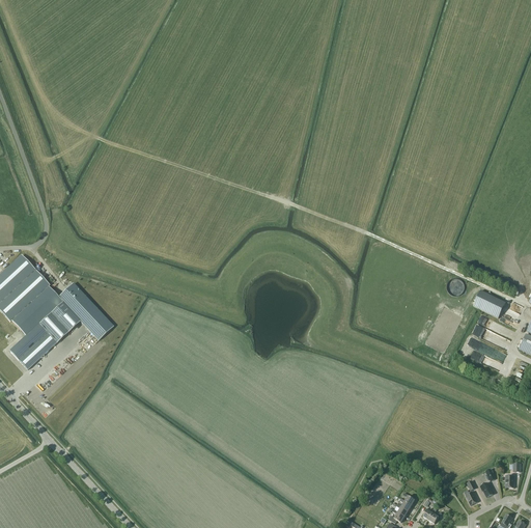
[(0,272),(0,308),(10,320),(11,318),(26,334),(9,349),(27,367),(56,340),(57,341),(80,320),(99,338),(113,325),(74,281),(58,296),(48,284),(50,283),(21,253),(0,272)]
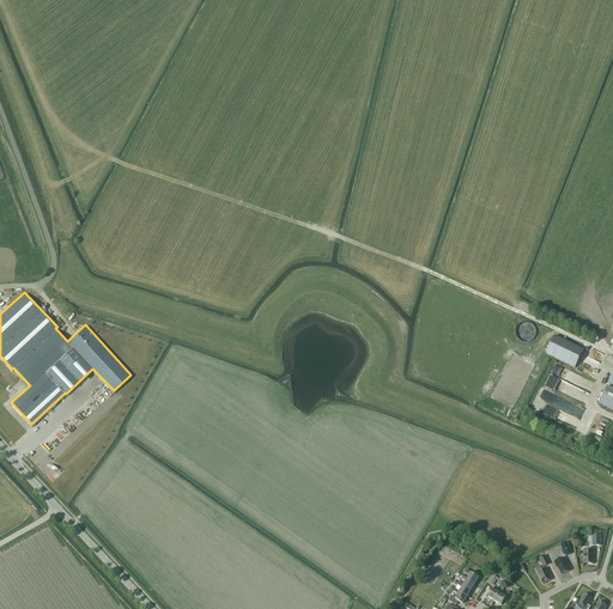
[(521,338),(523,339),(526,340),(528,339),(532,338),(533,336),(535,334),(536,332),(536,329),(536,327),(535,324),(533,322),(532,320),(528,320),(526,318),(523,320),(521,320),(519,322),(517,324),(516,327),(516,329),(516,332),(517,334),(519,336),(521,338)]
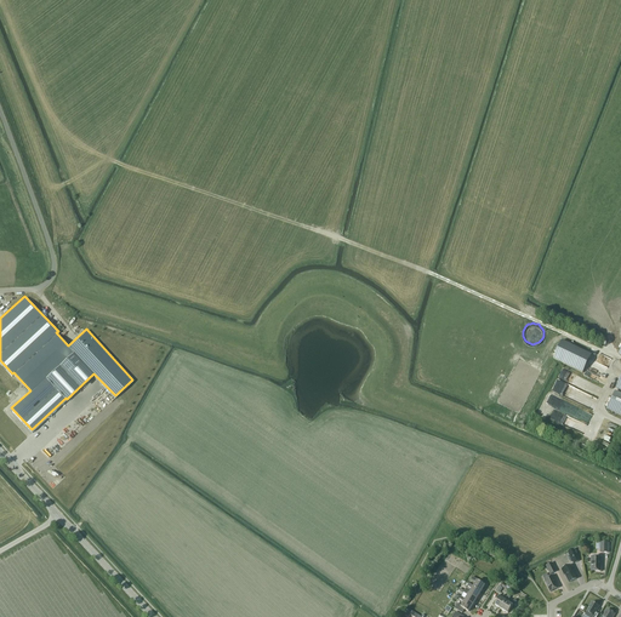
[(582,370),(590,356),(592,352),(562,337),(553,355),(582,370)]
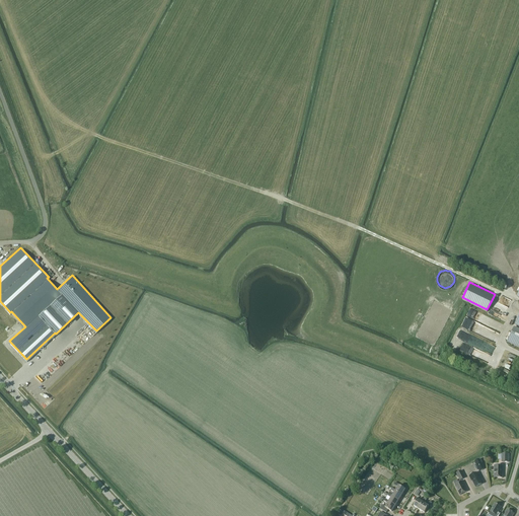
[(507,339),(514,342),(518,344),(518,325),(514,324),(507,339)]
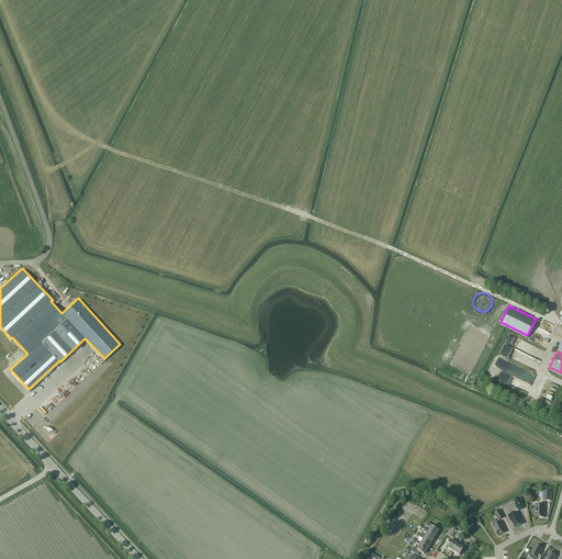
[(514,498),(519,509),(525,505),(519,494),(514,498)]
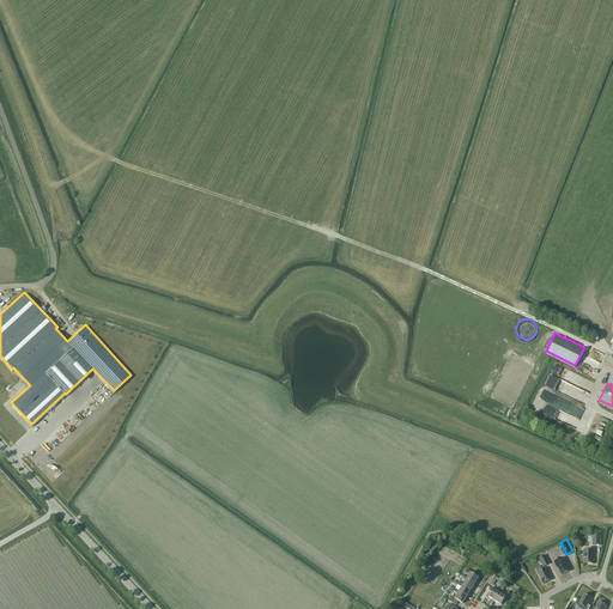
[(583,561),(593,561),(594,547),(583,547),(583,561)]
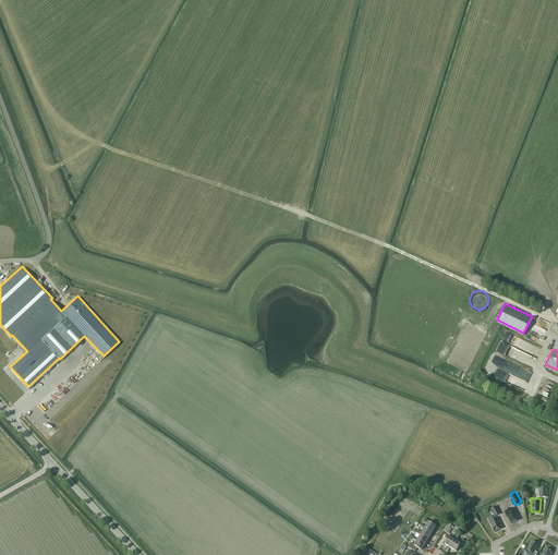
[(490,506),(494,515),(500,511),(496,503),(490,506)]
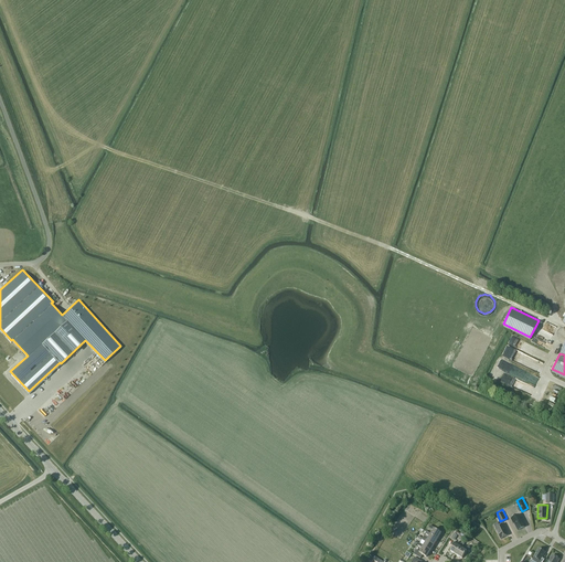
[(512,516),(511,516),(513,520),(514,520),(518,528),(524,525),(521,517),(519,511),(512,516)]
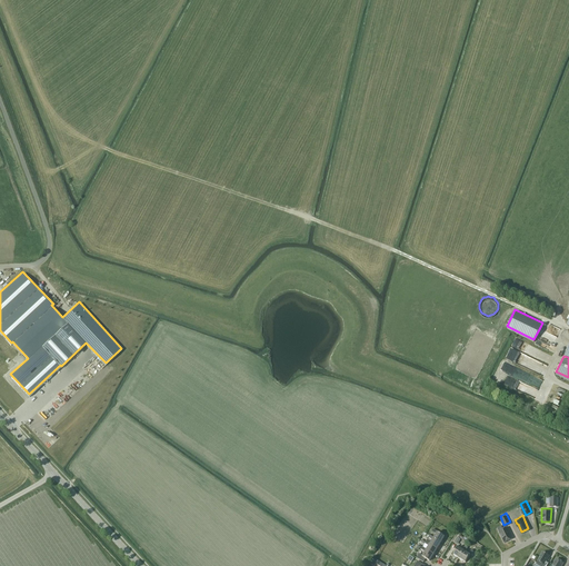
[(511,536),(506,525),(499,529),(505,539),(511,536)]
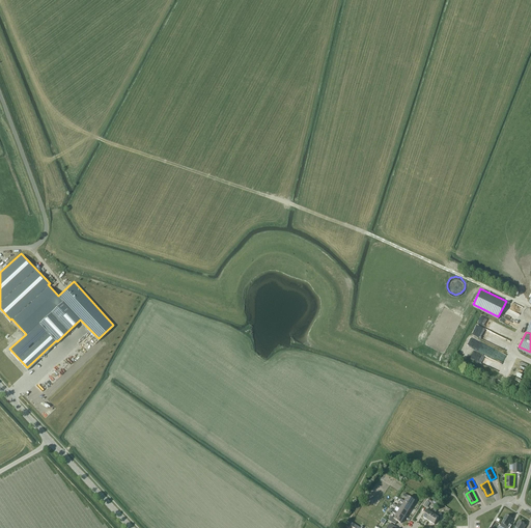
[(407,496),(404,499),(404,500),(411,504),(415,498),(408,494),(409,494),(404,491),(402,493),(407,496)]
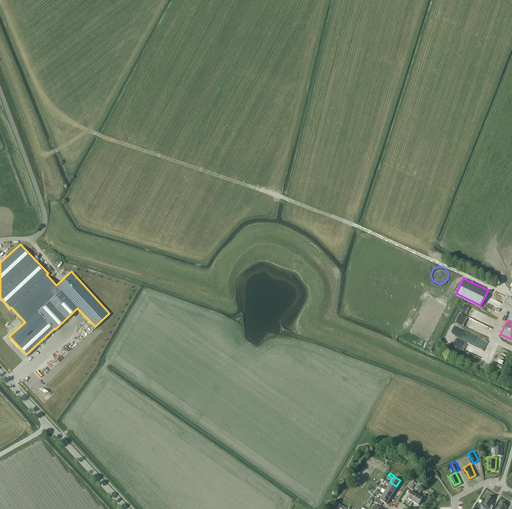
[(389,483),(387,486),(386,487),(393,491),(396,486),(390,482),(390,481),(386,478),(385,480),(389,483)]
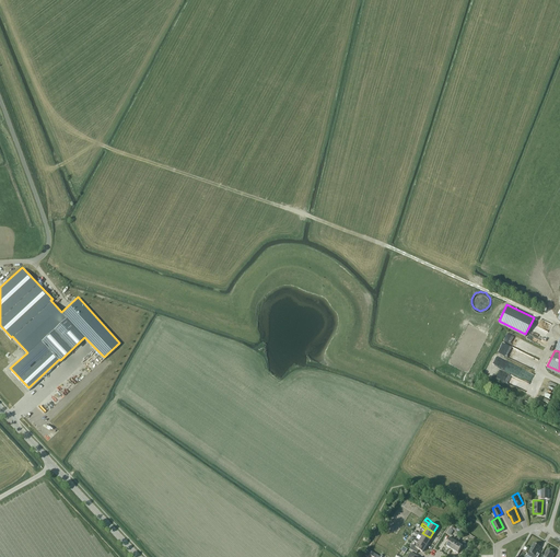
[(420,537),(419,538),(427,543),(430,537),(422,533),(423,532),(419,530),(418,531),(415,529),(413,530),(417,532),(418,532),(422,534),(420,537)]
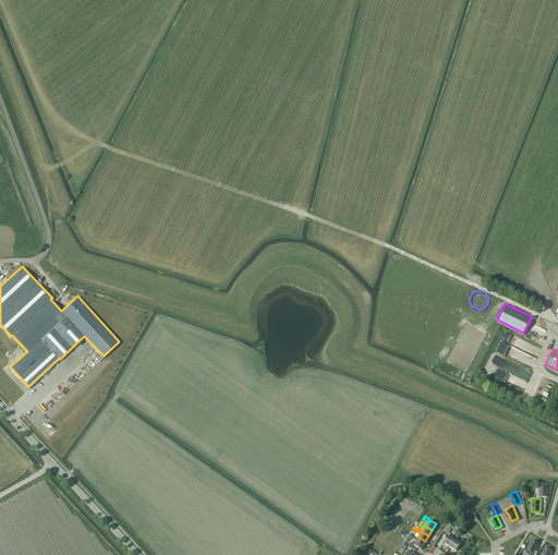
[(445,541),(450,545),(455,538),(456,539),(459,534),(456,532),(453,537),(449,534),(445,541)]
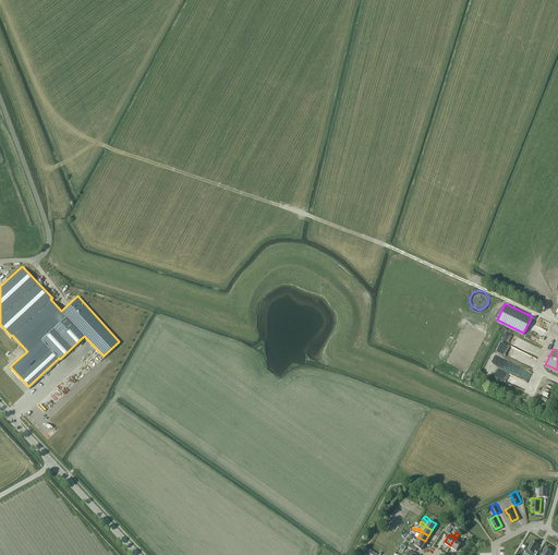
[(417,537),(419,535),(414,533),(412,535),(416,539),(414,543),(411,541),(409,544),(415,549),(417,545),(421,547),(425,541),(417,537)]
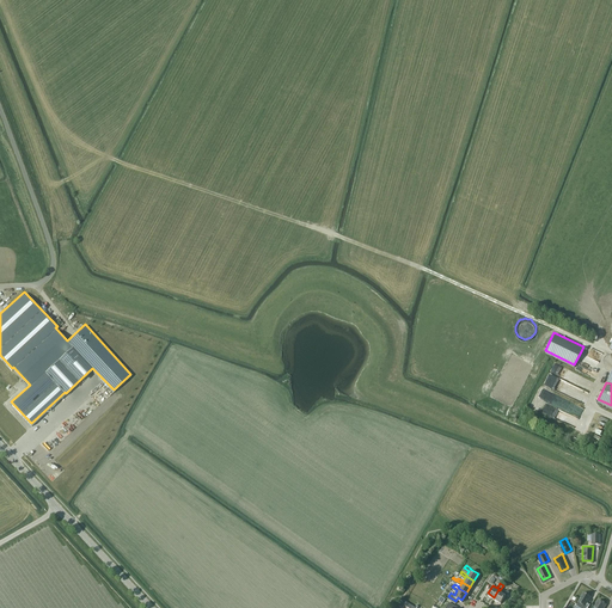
[(499,589),(494,597),(501,601),(506,594),(509,595),(512,591),(509,590),(509,589),(507,588),(503,593),(500,590),(499,589)]
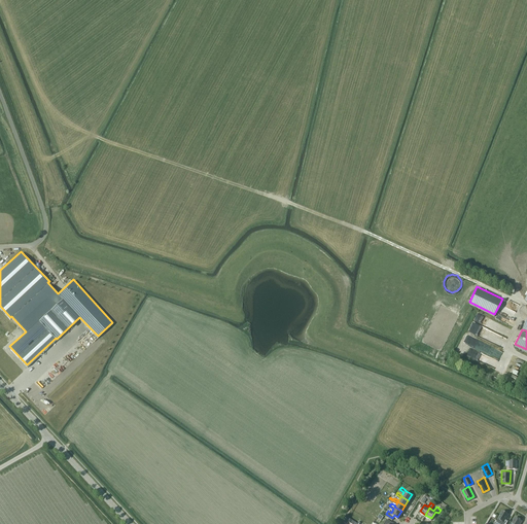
[(501,523),(503,523),(504,523),(507,519),(505,517),(508,512),(502,509),(497,517),(503,520),(501,523)]
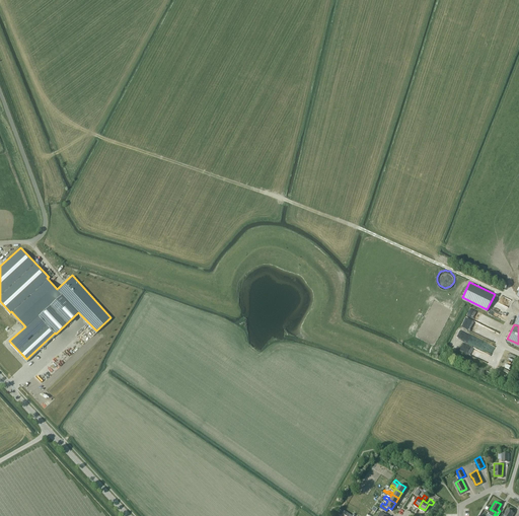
[(510,515),(514,511),(507,507),(501,515),(510,515)]
